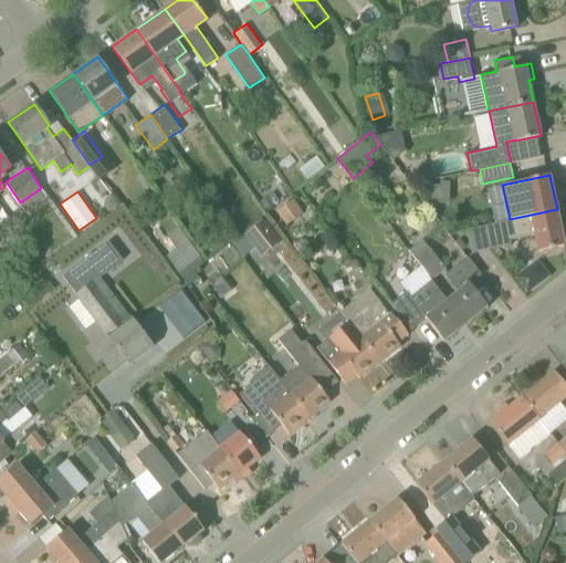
[(265,209),(279,199),(273,191),(259,200),(265,209)]
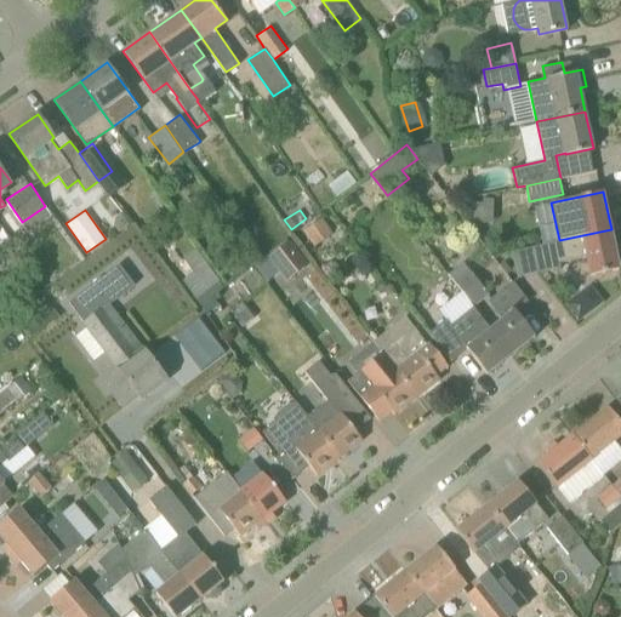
[(120,232),(131,223),(121,211),(115,217),(114,224),(120,232)]
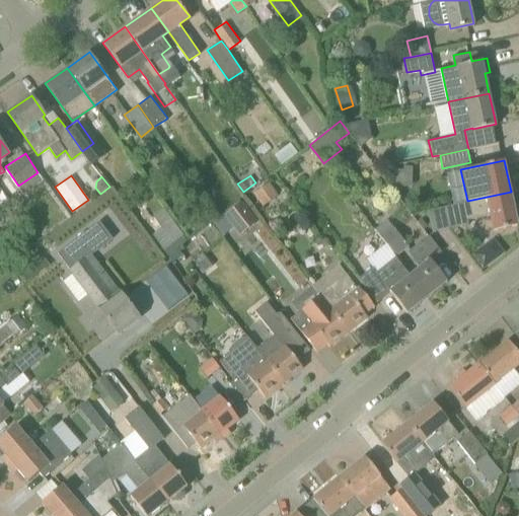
[(269,180),(253,192),(264,206),(279,195),(269,180)]
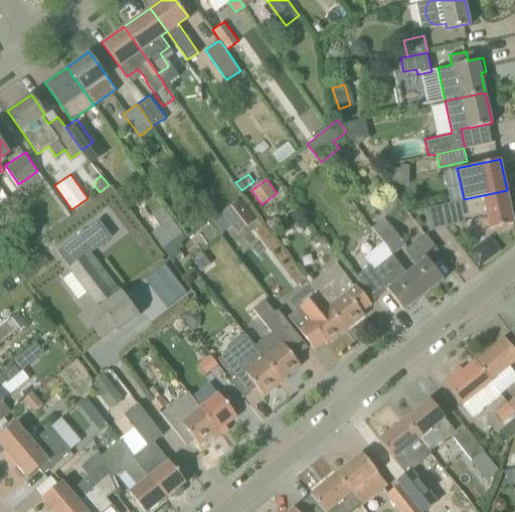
[(464,199),(442,204),(446,225),(465,221),(464,217),(487,212),(490,227),(513,222),(507,190),(464,199)]
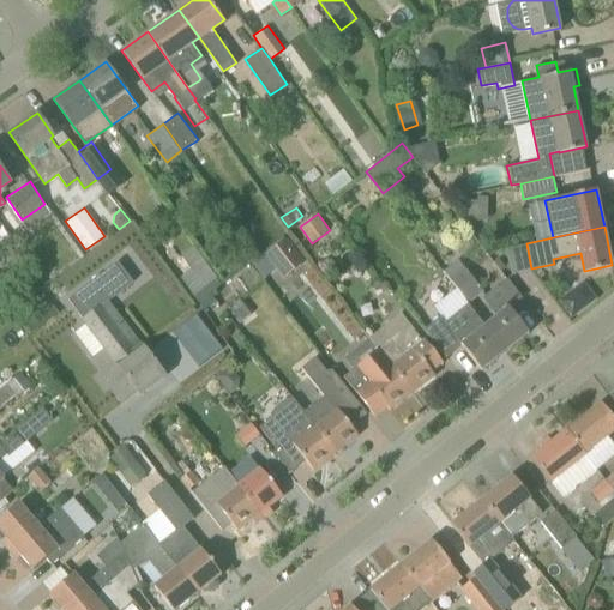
[(302,261),(286,239),(269,252),(284,275),(302,261)]
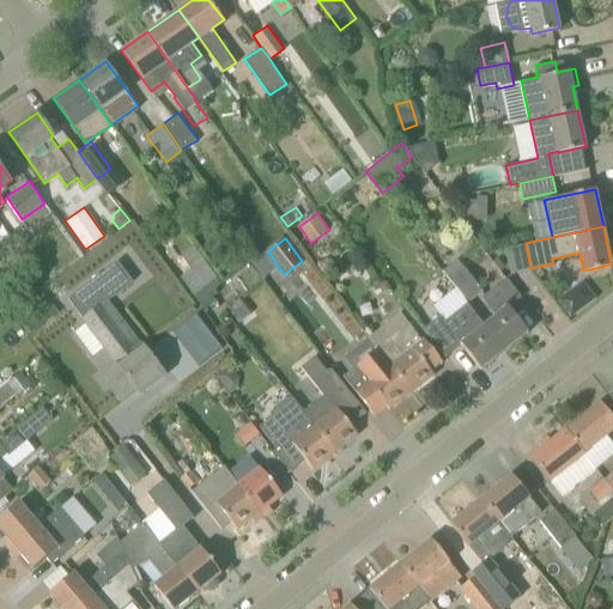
[(132,274),(141,268),(128,249),(119,256),(132,274)]
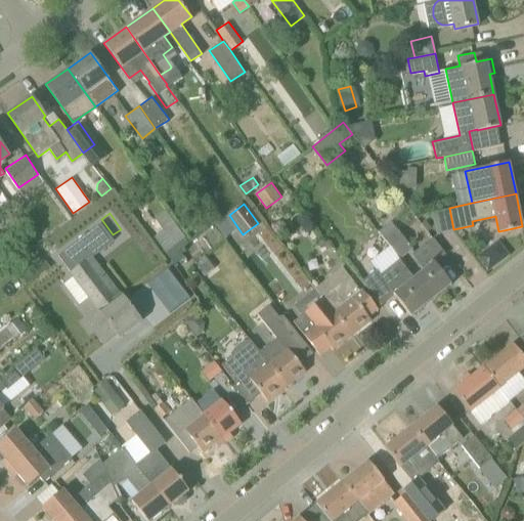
[(162,224),(178,246),(188,237),(172,216),(162,224)]
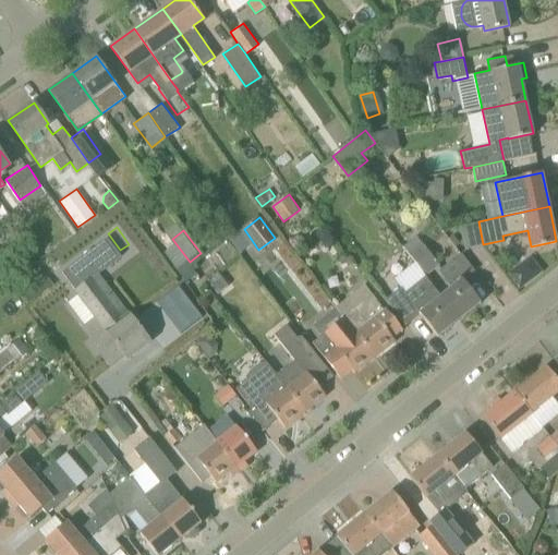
[(460,242),(453,233),(449,237),(456,245),(460,242)]
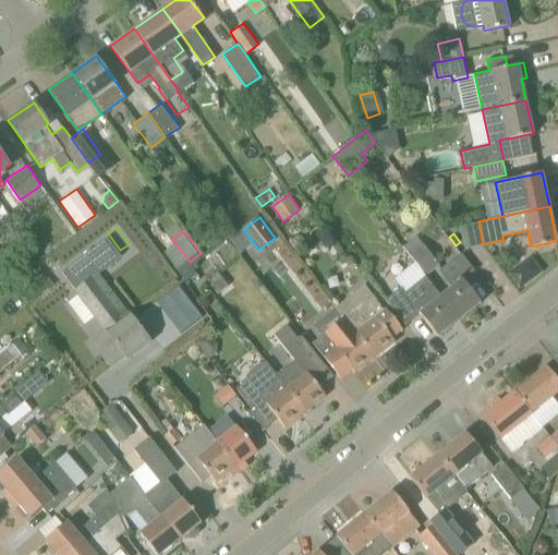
[(439,264),(416,236),(403,245),(425,274),(439,264)]
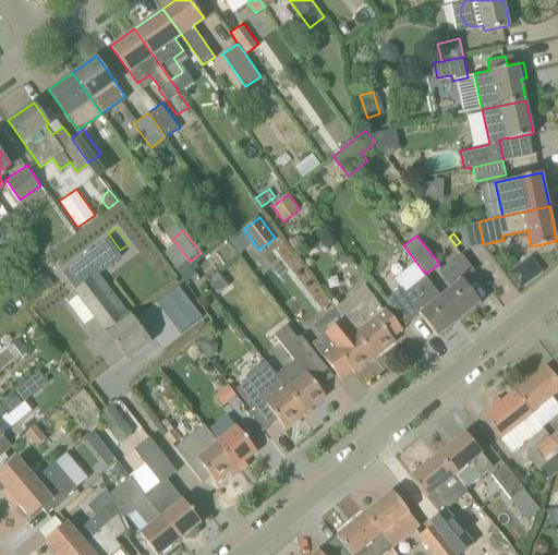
[(62,272),(75,288),(97,272),(120,254),(107,237),(62,272)]
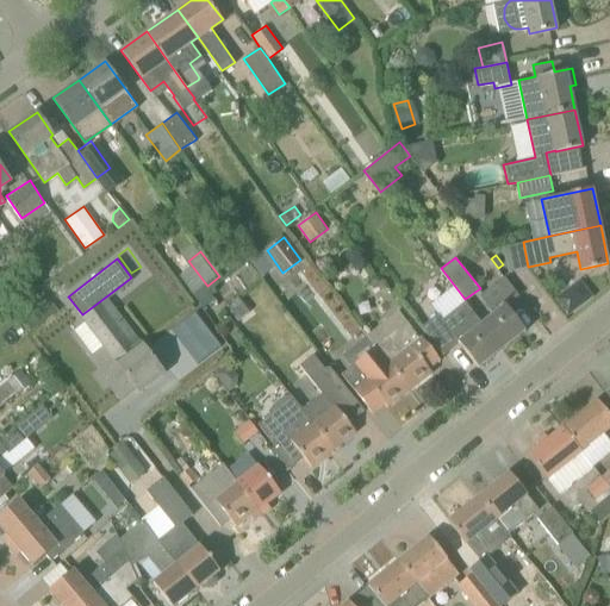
[(191,266),(179,274),(195,297),(207,288),(191,266)]
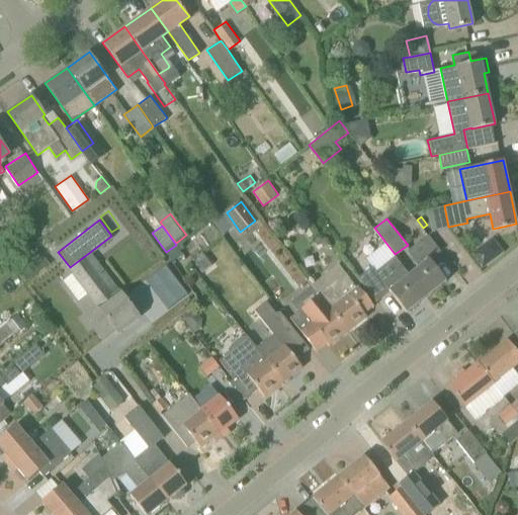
[(407,251),(419,266),(410,273),(409,273),(426,295),(446,279),(430,259),(440,250),(428,235),(407,251)]
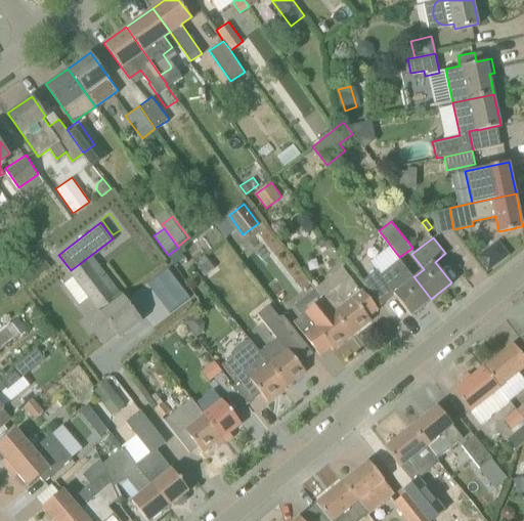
[(204,254),(193,261),(204,274),(213,267),(204,254)]
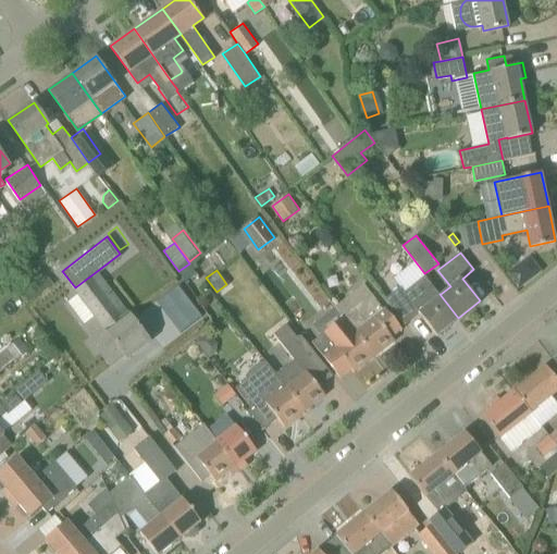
[(93,341),(97,347),(110,365),(125,354),(127,357),(149,341),(97,271),(75,287),(107,330),(93,341)]
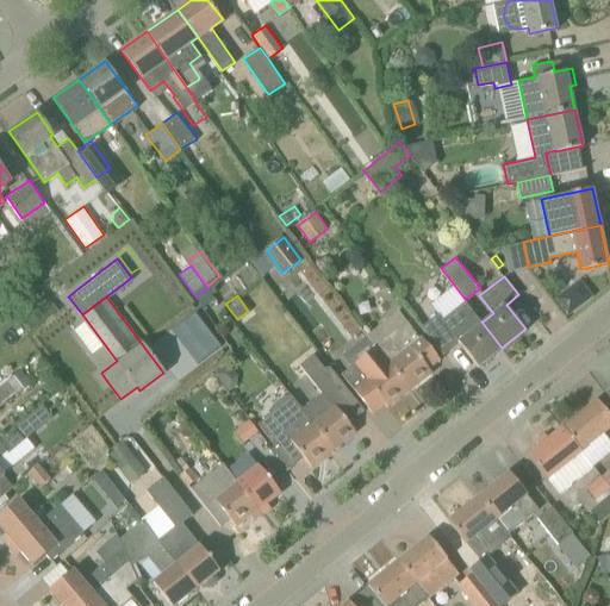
[(439,312),(421,326),(439,349),(456,335),(460,339),(458,341),(459,342),(478,366),(502,348),(481,322),(483,322),(465,299),(449,312),(442,318),(439,312)]
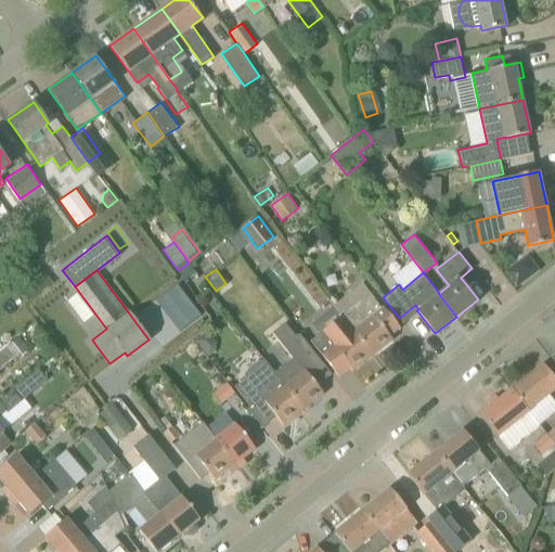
[(31,281),(20,290),(27,300),(39,292),(31,281)]
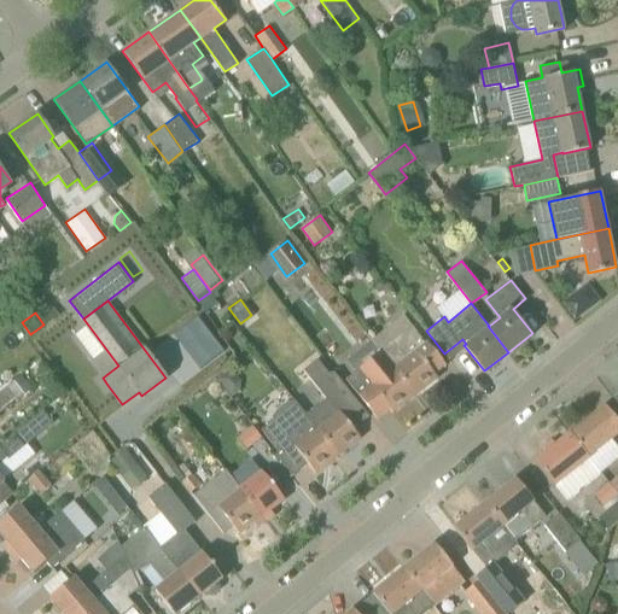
[(445,363),(430,344),(426,339),(425,341),(409,321),(389,337),(392,340),(380,350),(414,395),(437,376),(433,373),(445,363)]
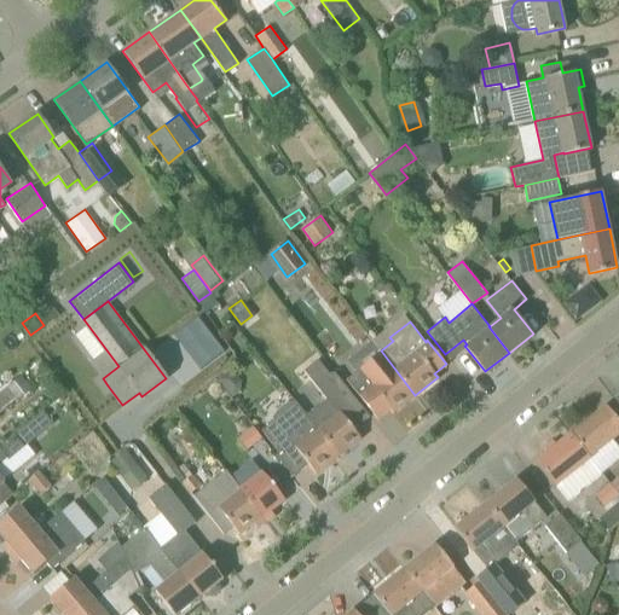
[(415,395),(381,350),(347,378),(379,418),(391,408),(393,412),(415,395)]
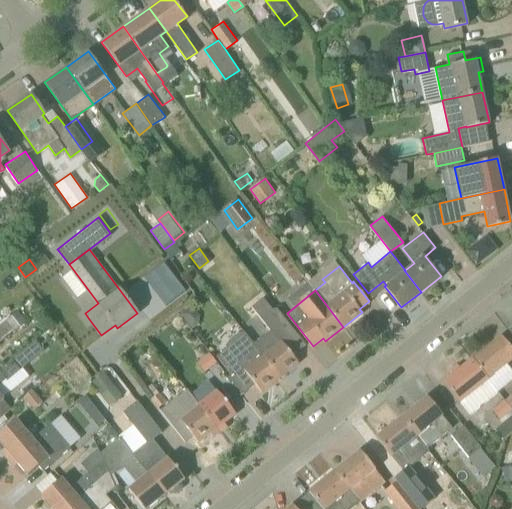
[(263,295),(252,304),(272,328),(281,339),(292,354),(306,343),(275,305),(271,305),(263,295)]
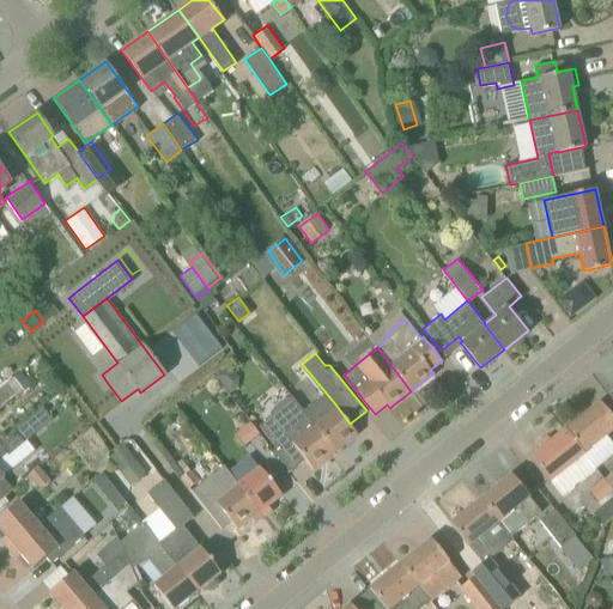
[(229,365),(216,375),(230,393),(237,387),(238,377),(229,365)]
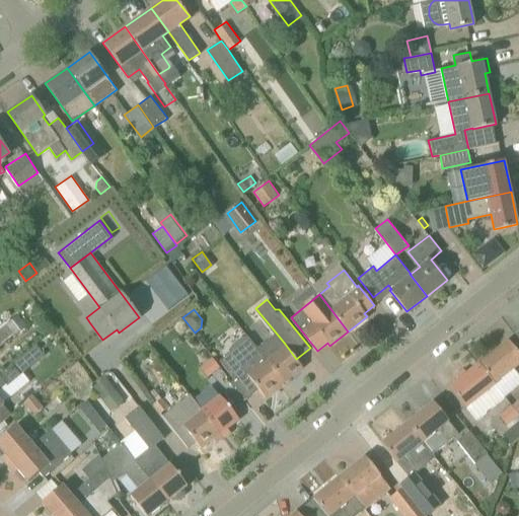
[(2,319),(0,321),(0,344),(13,334),(14,335),(26,324),(17,313),(5,323),(2,319)]
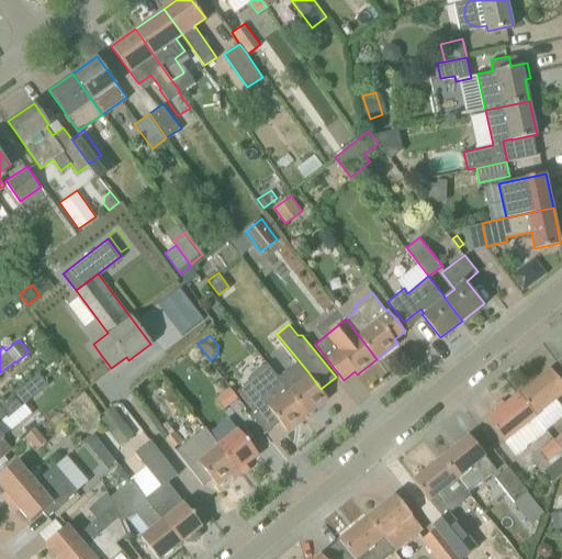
[(278,376),(307,413),(328,398),(321,389),(308,372),(299,360),(278,376)]
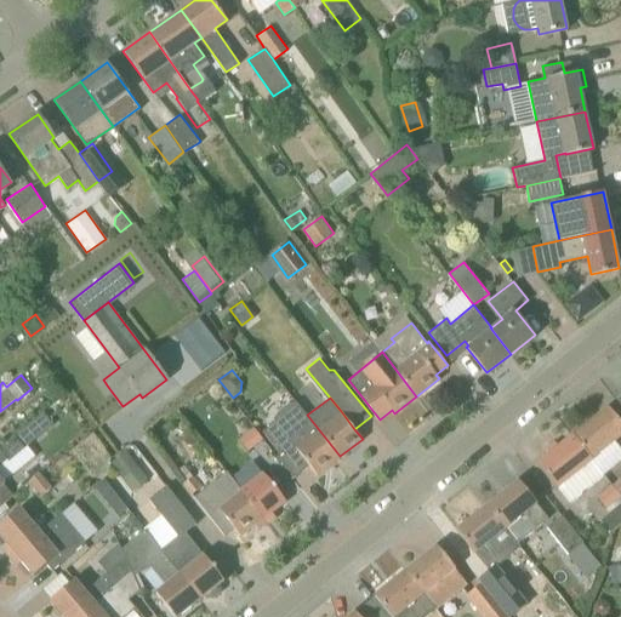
[(274,421),(263,430),(278,449),(278,455),(294,476),(309,464),(317,474),(340,456),(307,415),(298,404),(292,406),(288,409),(279,416),(275,422),(274,421)]
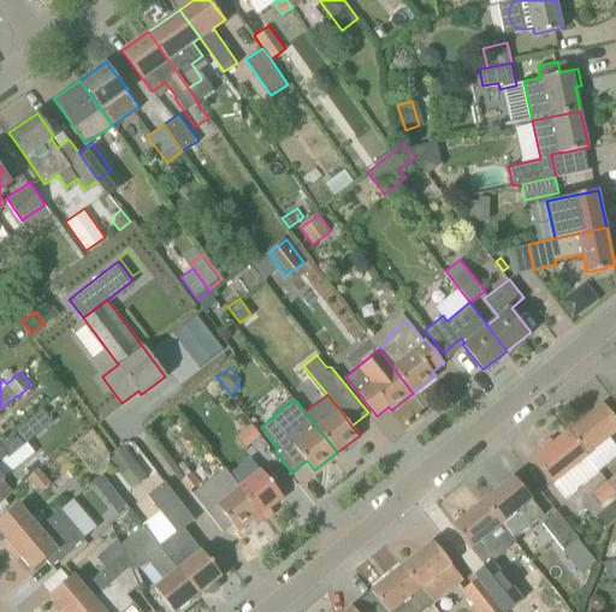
[(615,419),(603,403),(568,431),(587,453),(615,429),(615,419)]
